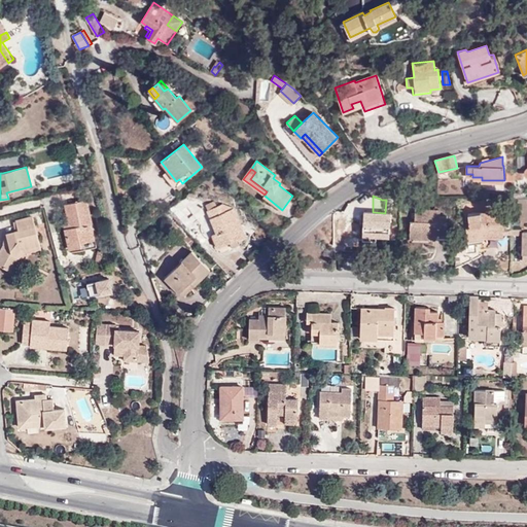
[(66,204),(70,222),(71,227),(65,227),(69,249),(82,246),(81,242),(95,239),(86,200),(66,204)]
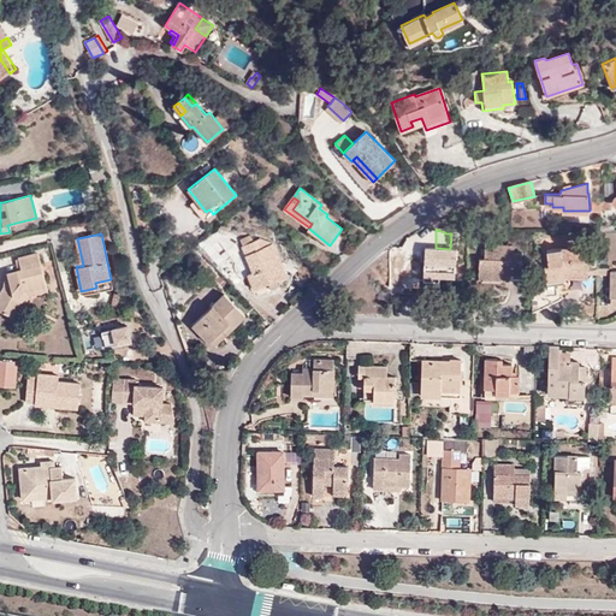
[(238,240),(242,246),(254,241),(252,235),(238,240)]
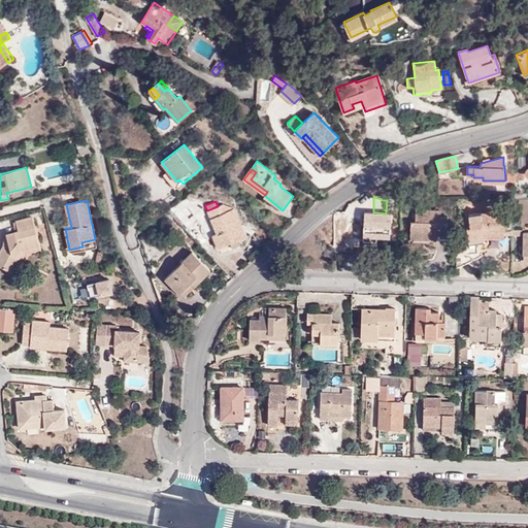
[(218,206),(207,210),(217,232),(211,235),(219,249),(236,240),(237,241),(246,237),(233,208),(222,204),(218,206)]
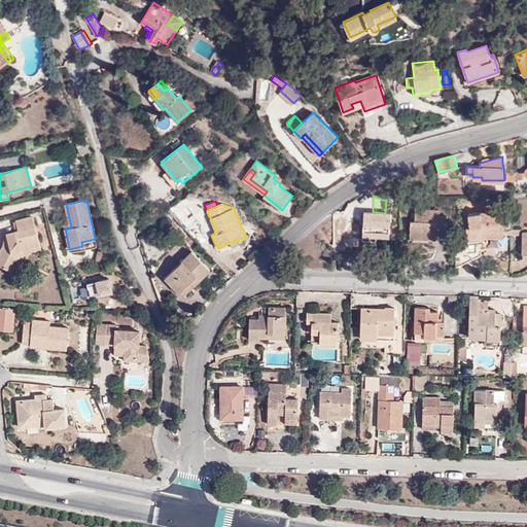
[(441,215),(441,210),(415,209),(414,220),(410,220),(409,238),(436,238),(436,236),(446,236),(447,215),(441,215)]
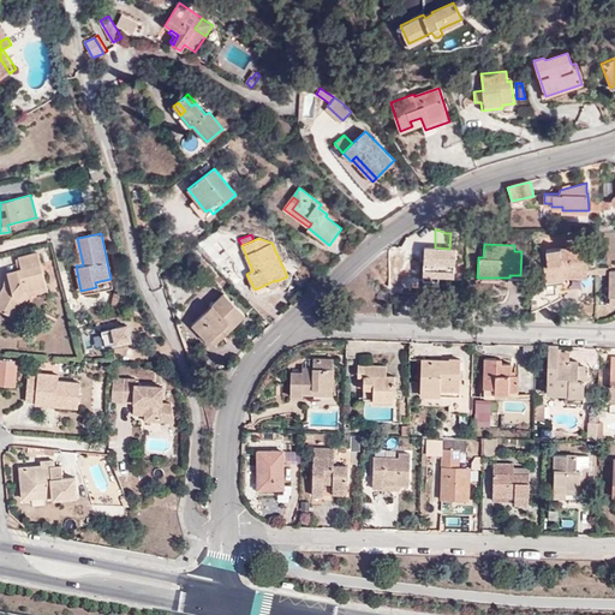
[(571,246),(545,250),(548,261),(543,262),(545,278),(566,274),(586,274),(587,248),(571,246)]
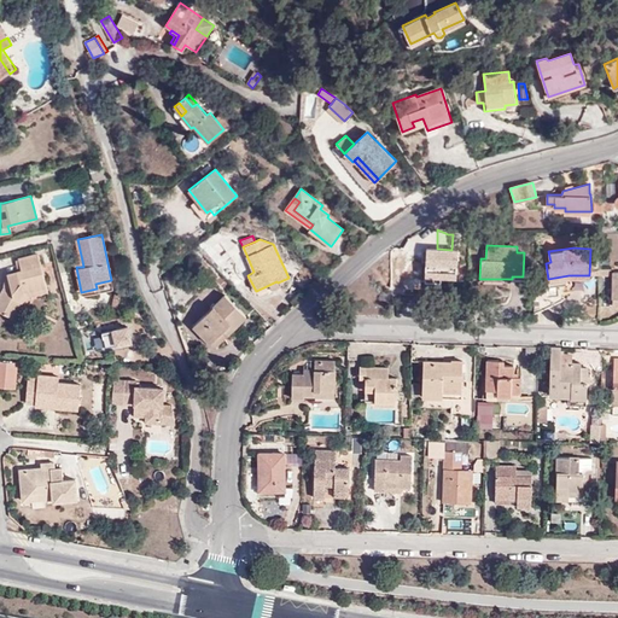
[(452,250),(437,249),(427,249),(425,277),(441,277),(456,278),(458,250),(452,250)]
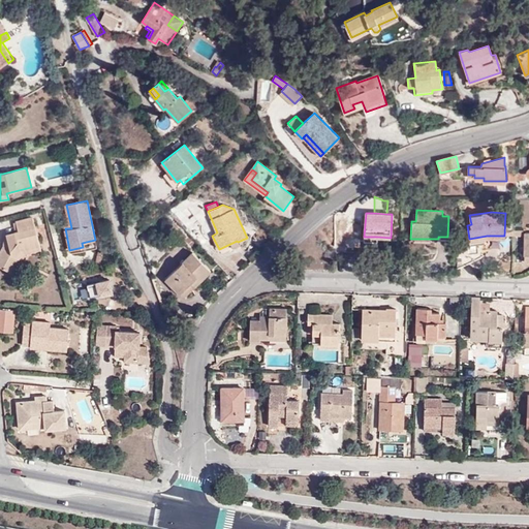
[(24,252),(40,248),(32,218),(16,222),(18,232),(16,234),(6,236),(7,242),(4,246),(0,252),(0,267),(9,273),(18,259),(24,252)]
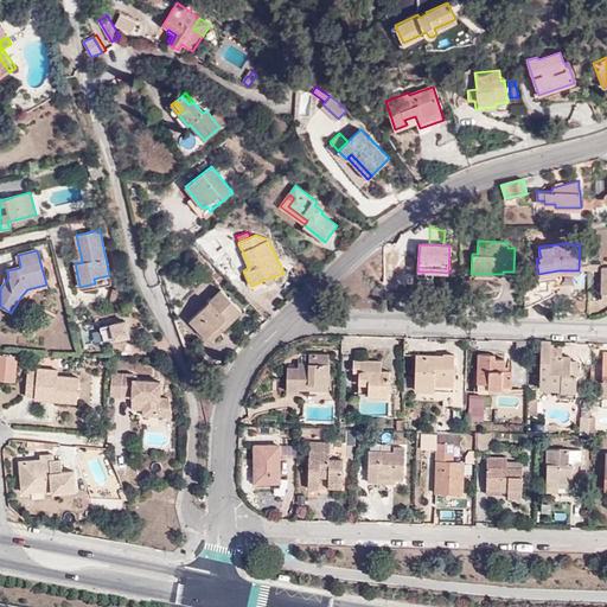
[(579,275),(579,270),(558,270),(538,274),(540,278),(537,281),(537,283),(549,282),(558,281),(558,275),(579,275)]
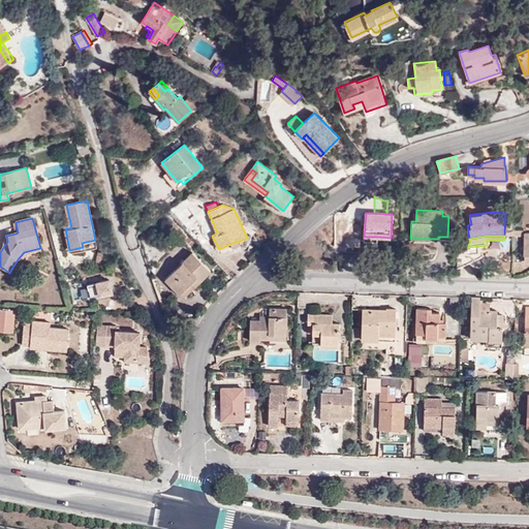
[(97,248),(95,240),(82,243),(83,247),(83,251),(97,248)]
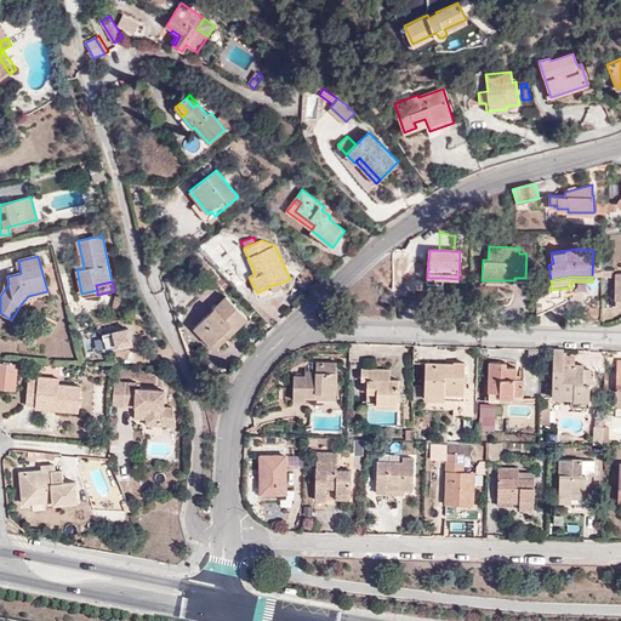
[(49,296),(47,291),(28,296),(21,305),(24,307),(30,301),(49,296)]
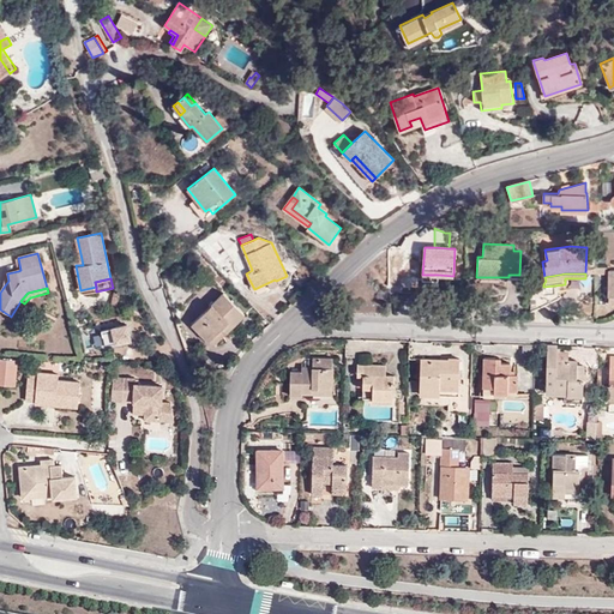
[(214,345),(245,314),(223,294),(192,324),(214,345)]
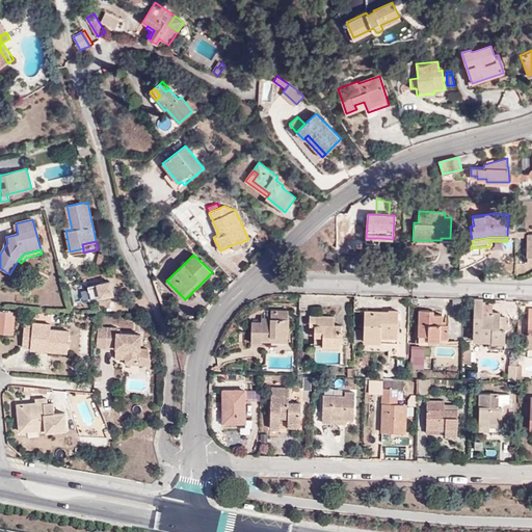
[(483,312),(483,299),(474,298),(472,338),(488,339),(489,348),(505,349),(506,328),(499,328),(500,316),(500,313),(483,312)]
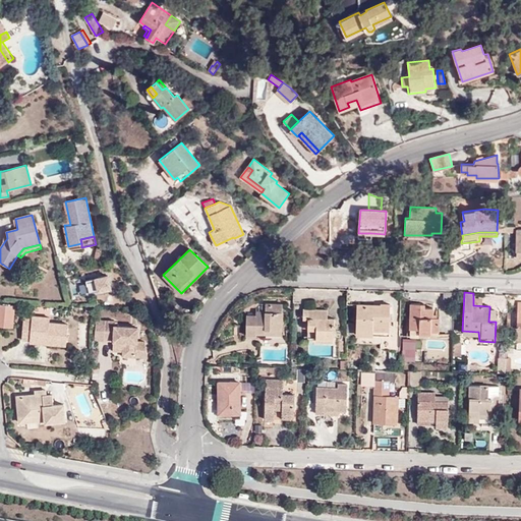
[(256,334),(265,334),(265,330),(282,331),(282,304),(265,303),(265,311),(255,310),(255,315),(246,315),(246,336),(255,336),(256,334)]
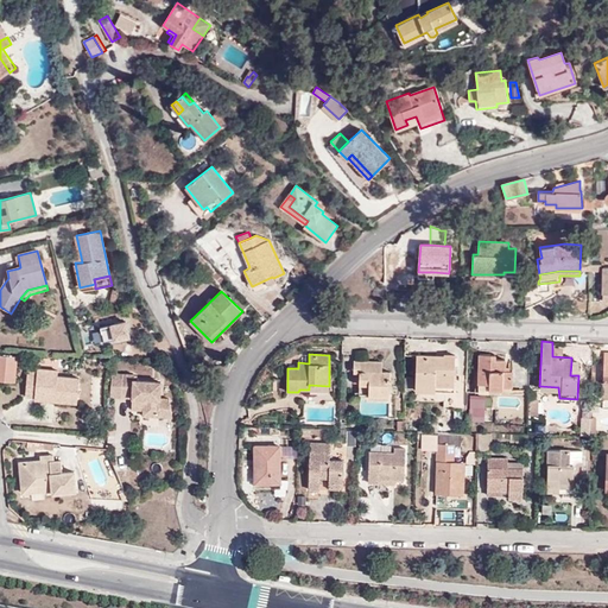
[(415,385),(454,386),(455,354),(444,354),(444,356),(436,355),(436,358),(429,356),(429,355),(417,355),(415,385)]
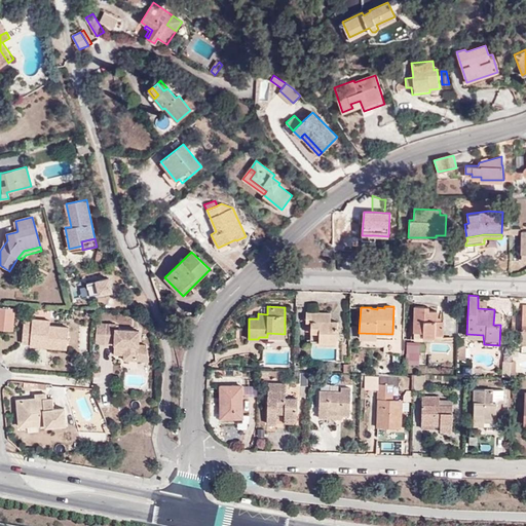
[(437,321),(437,316),(437,311),(428,310),(428,306),(415,306),(414,339),(443,340),(444,321),(442,321),(437,321)]
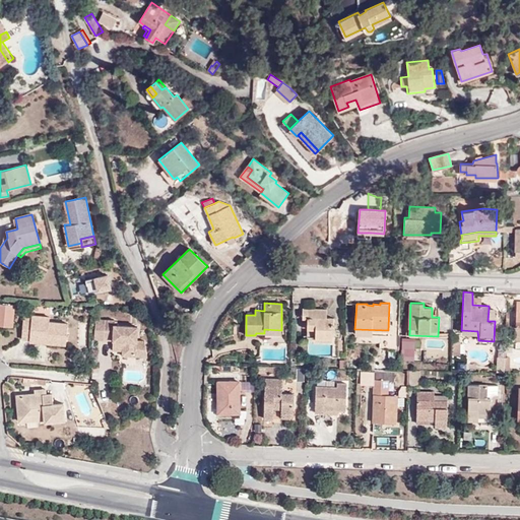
[(0,325),(12,327),(15,305),(0,304),(0,325)]
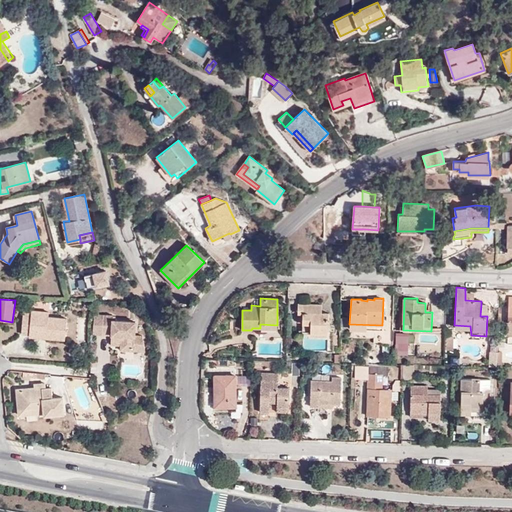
[(328,333),(328,319),(326,319),(326,314),(322,314),(322,305),(298,305),(298,314),(303,314),(303,323),(310,324),(310,332),(328,333)]
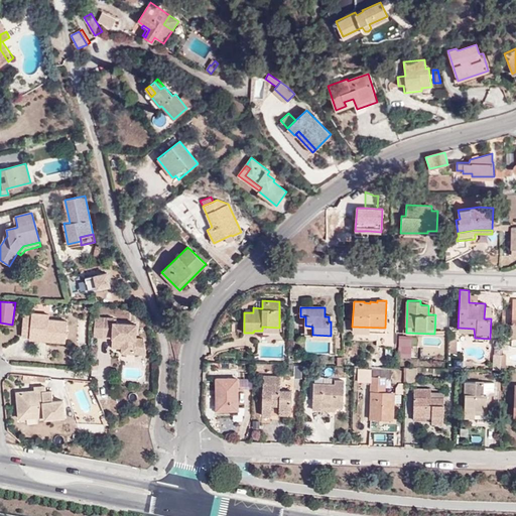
[(46,336),(46,341),(65,343),(68,321),(48,319),(49,314),(31,312),(31,315),(24,315),(21,336),(29,337),(29,334),(46,336)]
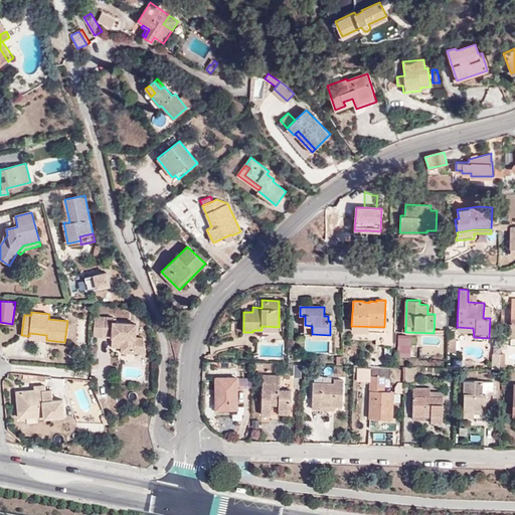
[(95,319),(93,338),(103,339),(105,320),(95,319)]
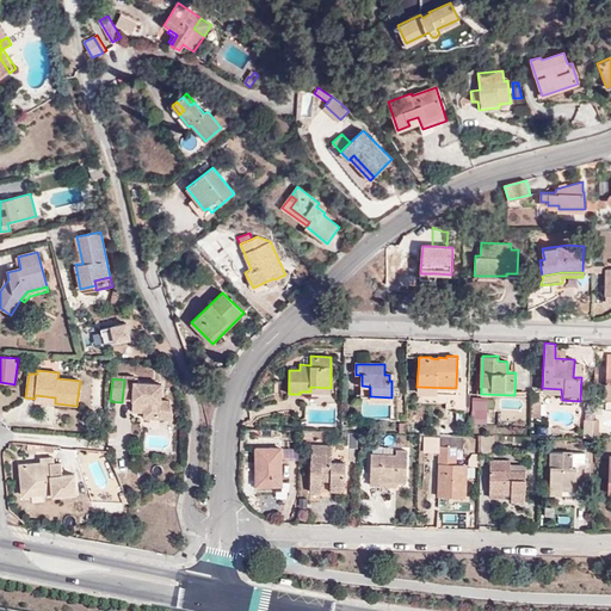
[(124,380),(122,402),(133,403),(133,407),(144,408),(144,415),(143,421),(173,424),(171,405),(161,403),(162,387),(135,386),(136,381),(124,380)]
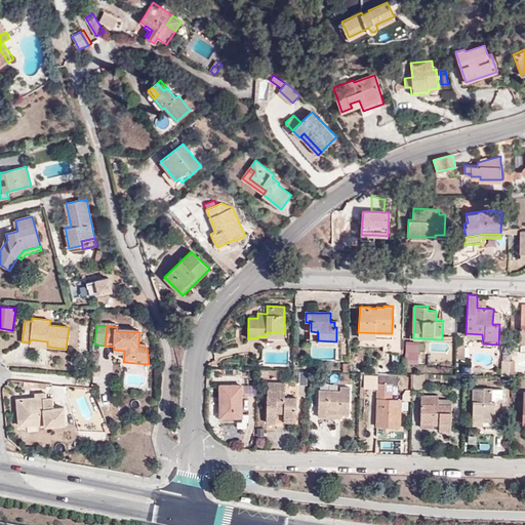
[(423,374),(414,374),(413,387),(423,388),(423,374)]
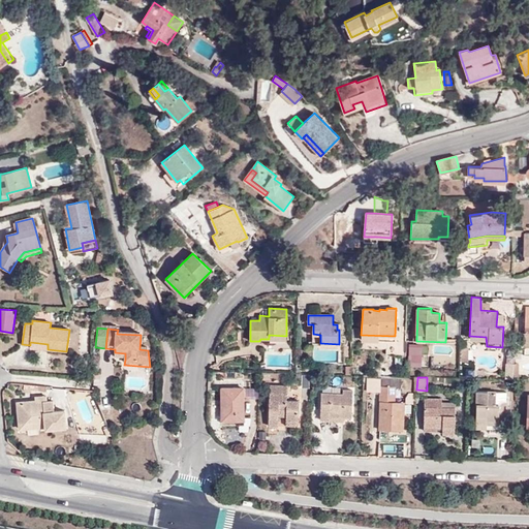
[(395,387),(400,387),(400,379),(367,379),(367,386),(379,386),(379,402),(380,402),(379,429),(403,430),(403,402),(395,402),(395,387)]
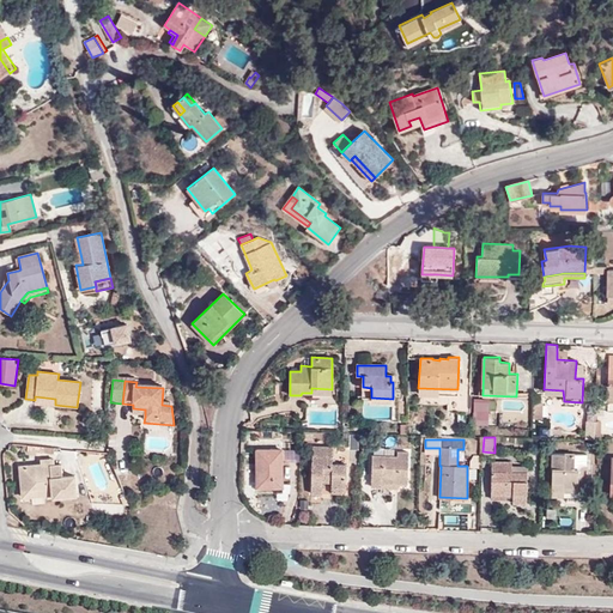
[(322,495),(323,483),(323,475),(332,475),(332,483),(331,489),(346,489),(347,465),(333,463),(334,448),(313,447),(311,493),(322,495)]
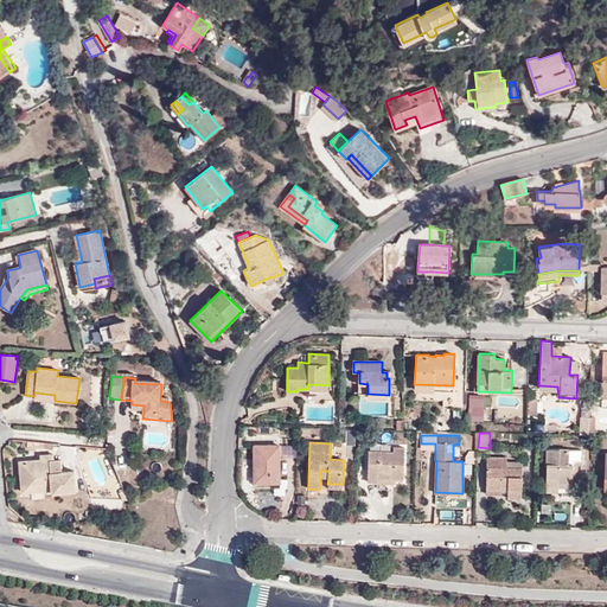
[(279,483),(279,445),(255,445),(255,483),(279,483)]
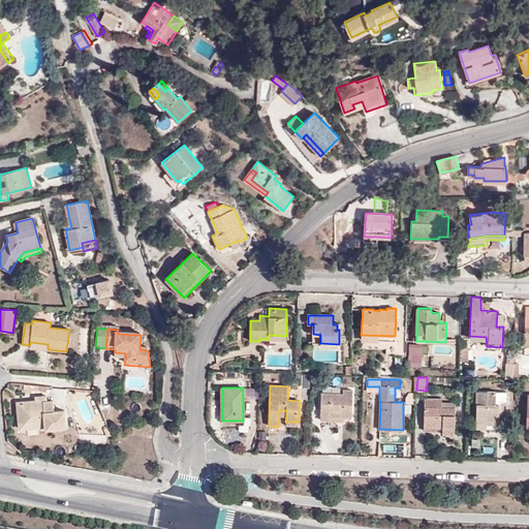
[(320,421),(330,421),(330,416),(344,417),(351,417),(352,390),(343,389),(343,394),(322,393),(320,421)]
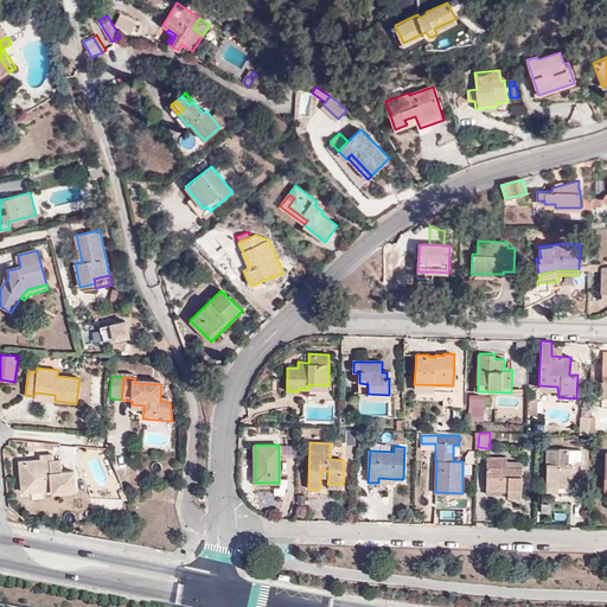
[(569,464),(569,449),(548,449),(547,490),(574,491),(574,483),(582,484),(583,460),(575,459),(575,464),(569,464)]
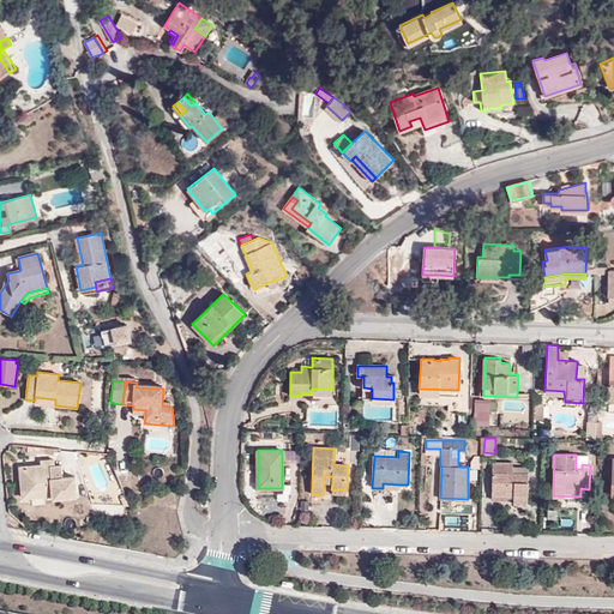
[(590,456),(576,455),(576,469),(582,469),(582,464),(590,465),(590,456)]
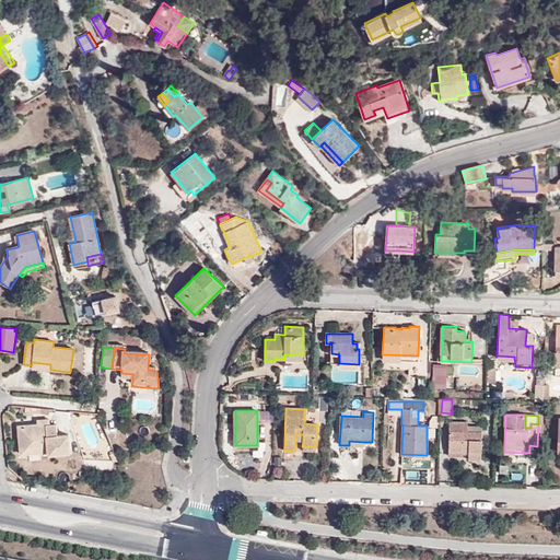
[(450,421),(448,451),(463,452),(468,452),(468,459),(481,459),(482,432),(468,432),(468,426),(468,422),(450,421)]
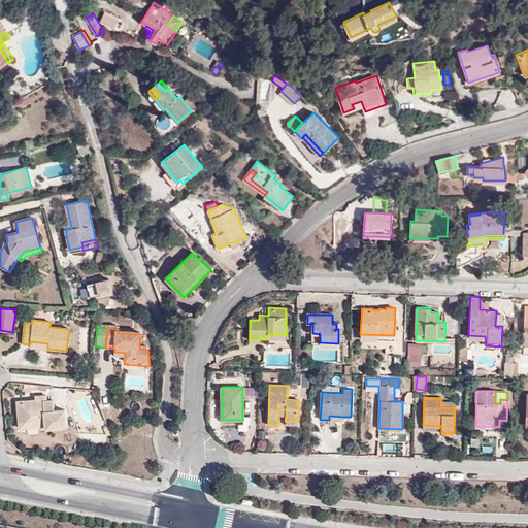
[(44,422),(45,427),(45,429),(65,428),(64,410),(54,411),(54,401),(47,401),(35,402),(35,400),(17,402),(19,423),(44,422)]
